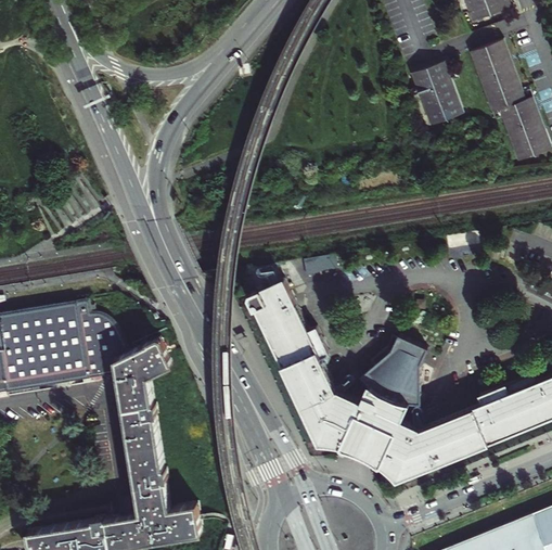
[(459,0),(470,26),(508,12),(503,0),(459,0)]
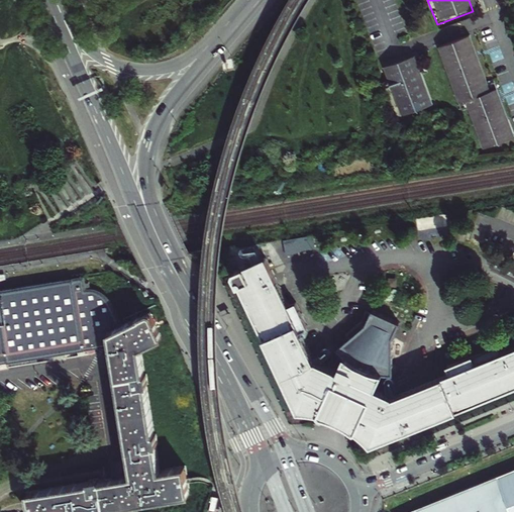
[(466,39),(440,49),(460,106),(468,104),(485,151),(511,141),(493,93),(487,96),(466,39)]
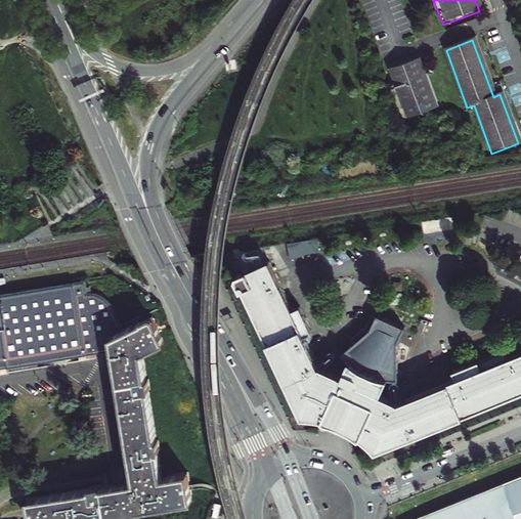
[(434,111),(417,60),(389,71),(406,120),(434,111)]
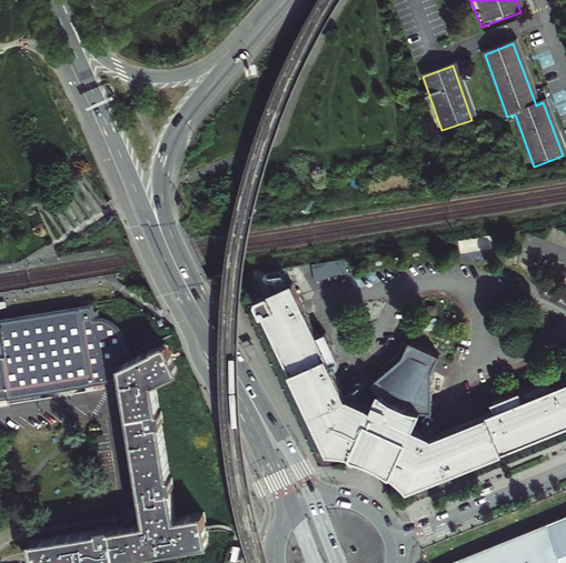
[(343,262),(308,267),(311,288),(330,281),(345,279),(343,262)]
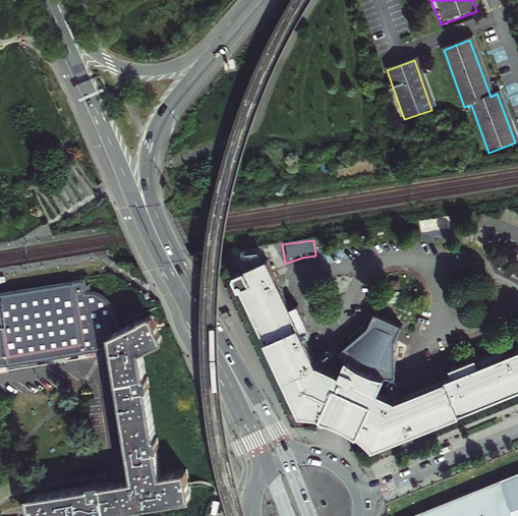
[(286,314),(264,265),(230,279),(229,283),(234,295),(236,294),(295,422),(305,423),(314,424),(317,425),(319,426),(330,430),(339,434),(355,443),(364,450),(369,455),(517,396),(517,354),(499,362),(495,349),(441,370),(446,383),(412,396),(391,405),(376,398),(382,384),(393,384),(393,345),(399,331),(371,318),(370,321),(366,319),(361,330),(346,342),(349,346),(336,357),(343,364),(336,380),(310,367),(299,343),(307,340),(294,310),(286,314)]
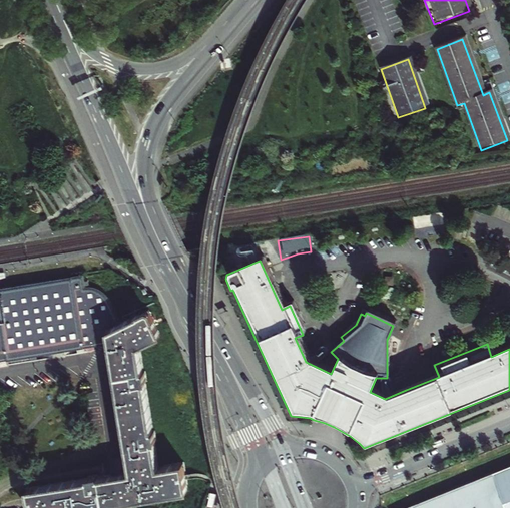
[(103,336),(118,329),(114,321),(103,299),(99,296),(93,293),(87,291),(83,291),(82,289),(85,287),(84,284),(81,285),(80,281),(0,294),(0,363),(105,348),(103,336)]
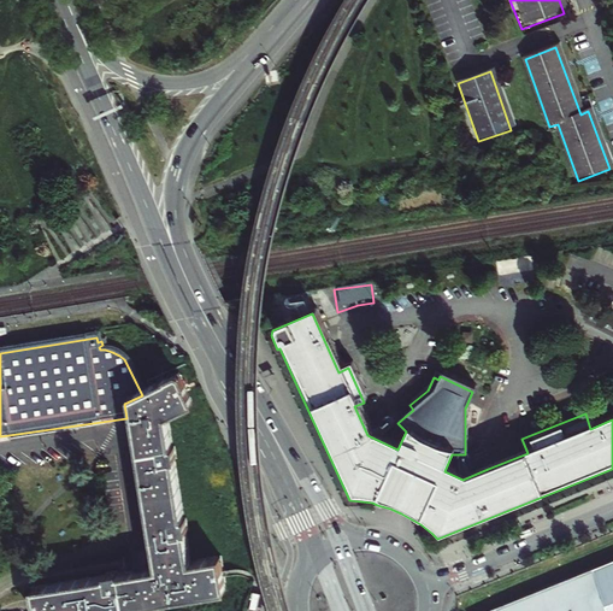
[(396,342),(388,345),(390,356),(399,354),(396,342)]
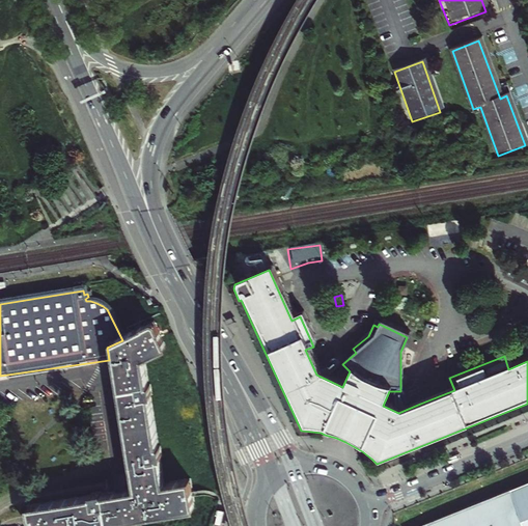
[(107,348),(109,360),(130,497),(118,498),(24,514),(26,525),(123,525),(192,515),(187,487),(160,492),(156,465),(159,465),(157,453),(154,453),(146,404),(149,403),(147,392),(144,393),(140,363),(164,351),(159,338),(161,337),(156,324),(122,340),(107,348)]
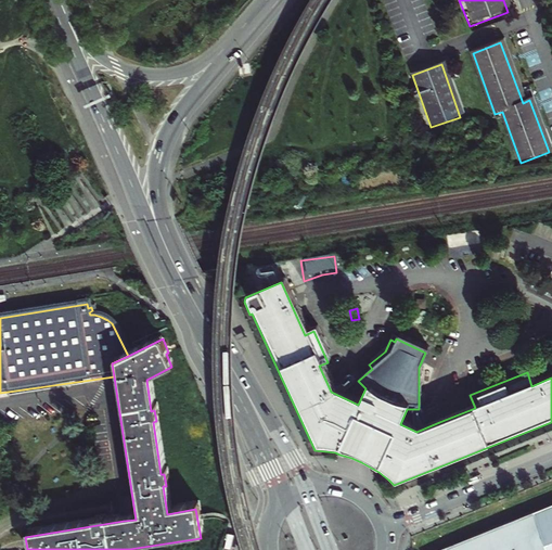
[(551,549),(551,507),(446,549),(551,549)]
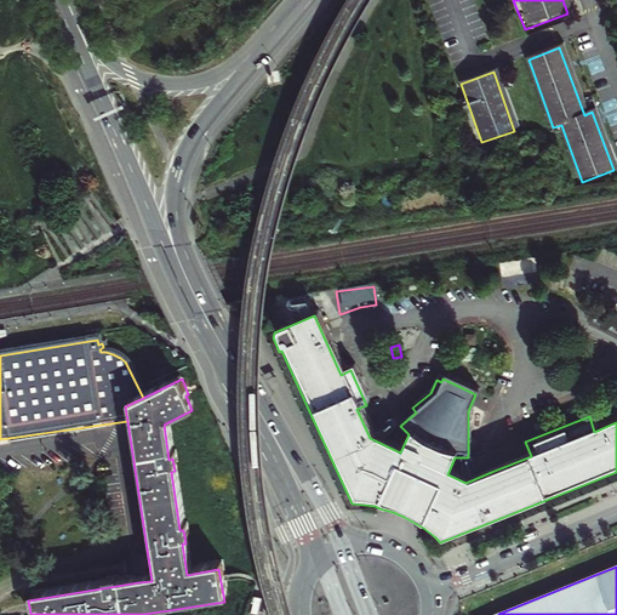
[(262,597),(252,594),(249,614),(257,614),(262,597)]
